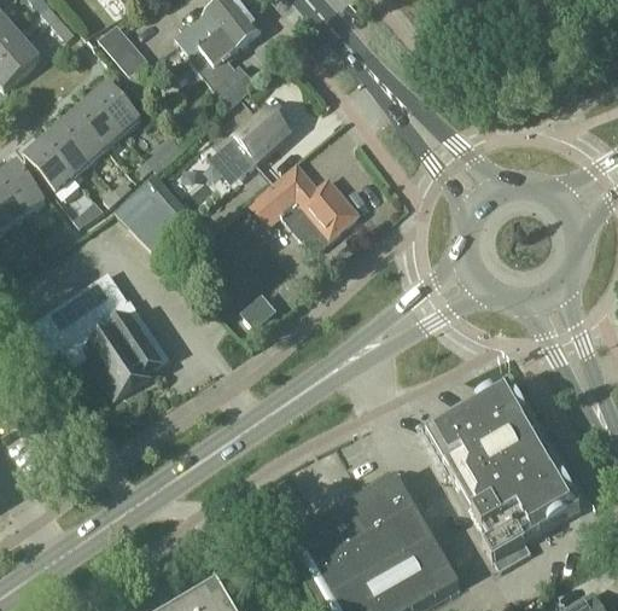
[(221,0),(174,38),(188,56),(246,10),(238,0),(221,0)]
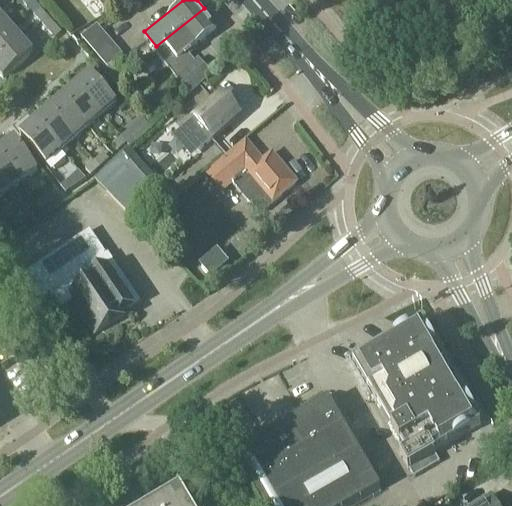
[(41,18),(48,12),(40,3),(33,8),(41,18)]
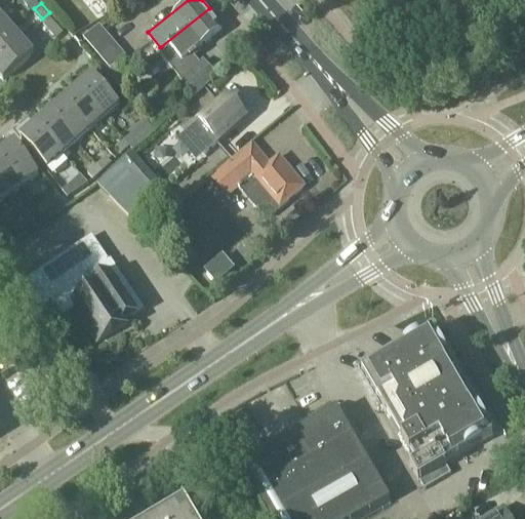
[(209,8),(160,47),(162,49),(161,50),(193,88),(215,70),(203,55),(199,58),(194,52),(196,51),(193,47),(221,25),(209,8)]
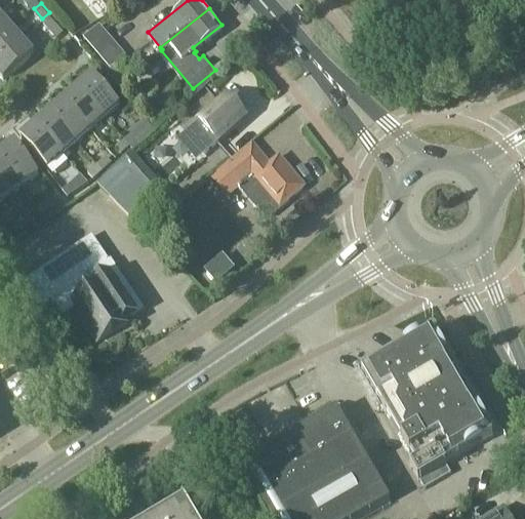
[(0,9),(0,31),(10,22),(0,9)]
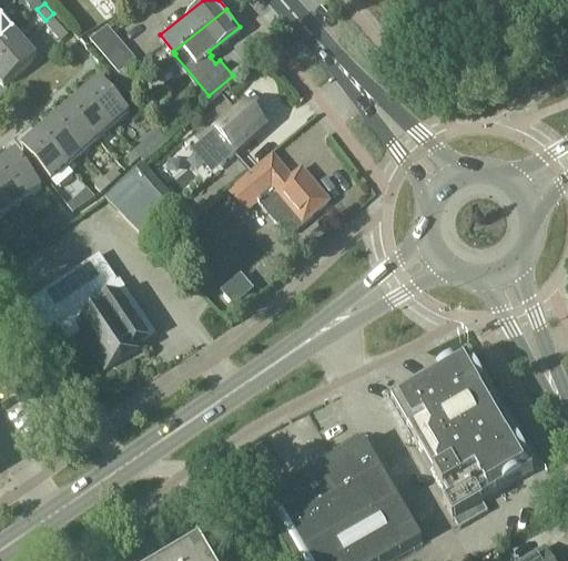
[(46,20),(54,30),(60,38),(68,31),(62,24),(53,13),(46,20)]
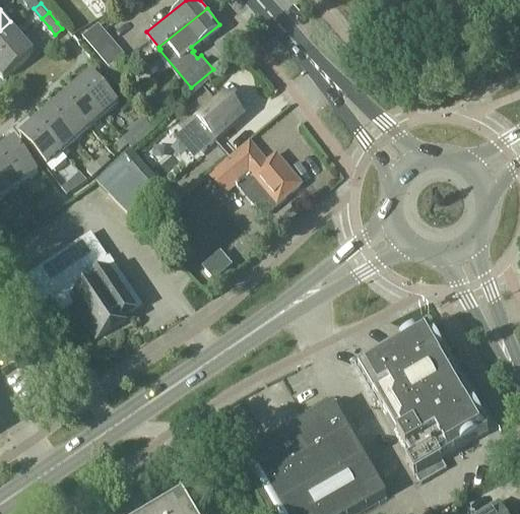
[(81,30),(109,62),(124,49),(96,17),(81,30)]
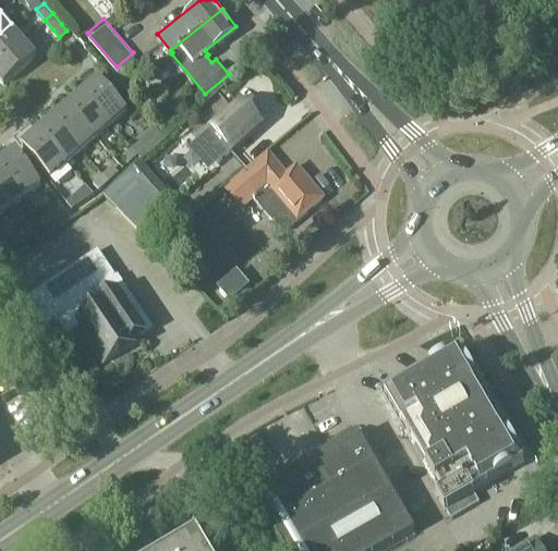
[(11,23),(0,33),(0,57),(23,37),(11,23)]
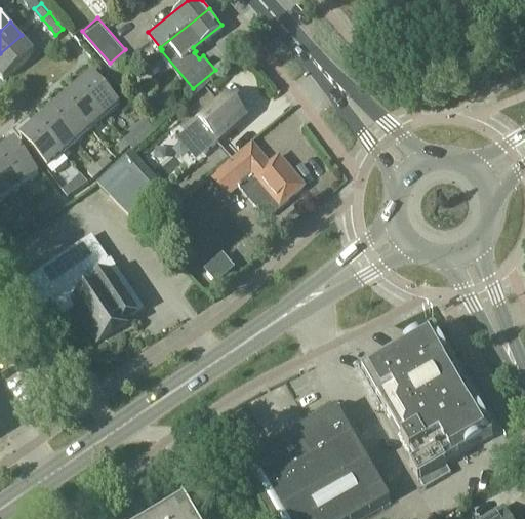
[(22,35),(0,53),(0,72),(3,76),(34,48),(22,35)]
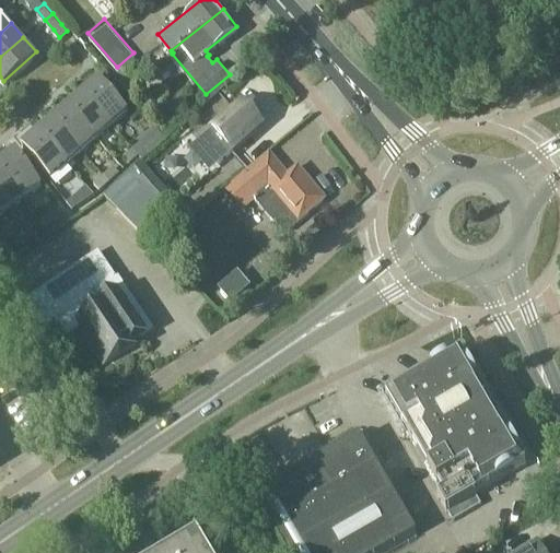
[(121,66),(113,72),(126,87),(133,80),(121,66)]
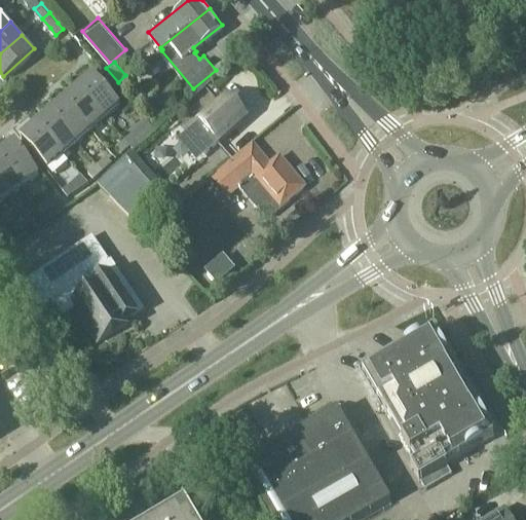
[(77,82),(105,113),(120,100),(92,69),(77,82)]
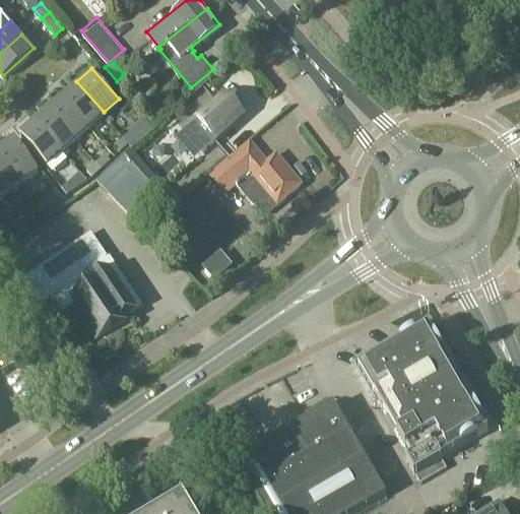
[(104,112),(76,81),(62,93),(89,124),(104,112)]
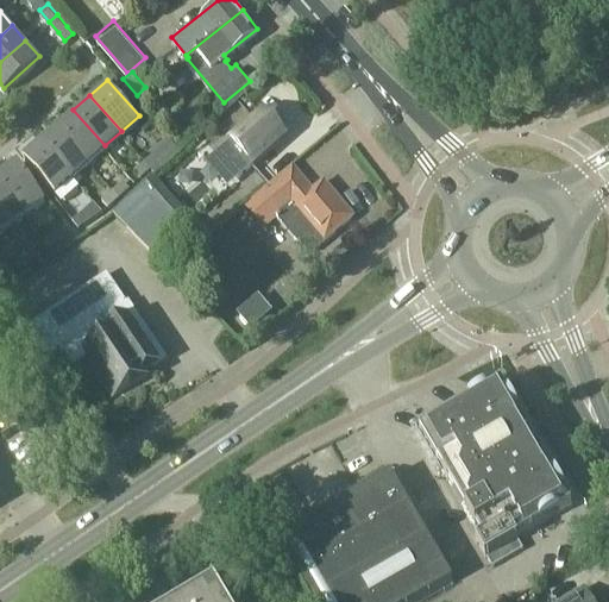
[(253,158),(255,160),(284,132),(261,106),(233,131),(234,132),(215,149),(238,173),(253,158)]
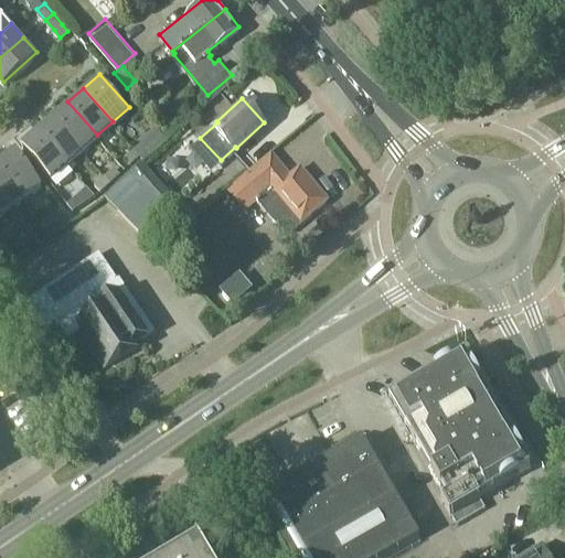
[(67,102),(53,115),(83,148),(97,135),(67,102)]
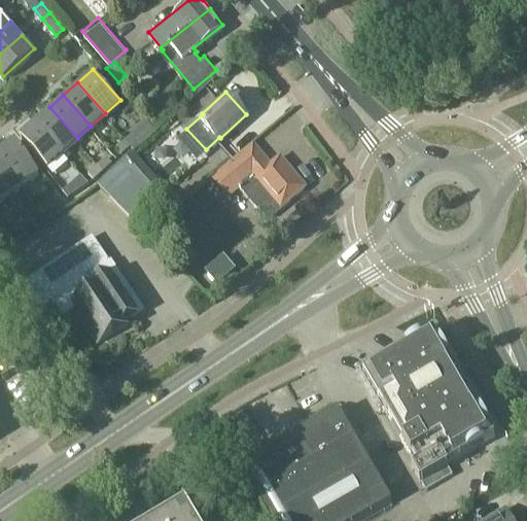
[(77,138),(49,107),(35,119),(63,150),(77,138)]
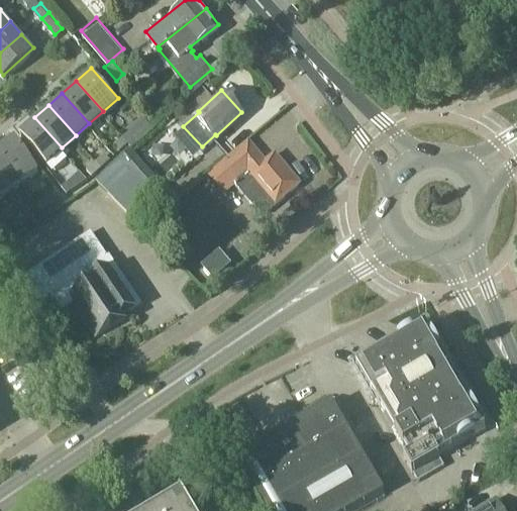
[(124,132),(122,133),(132,144),(153,125),(143,114),(131,125),(124,132)]
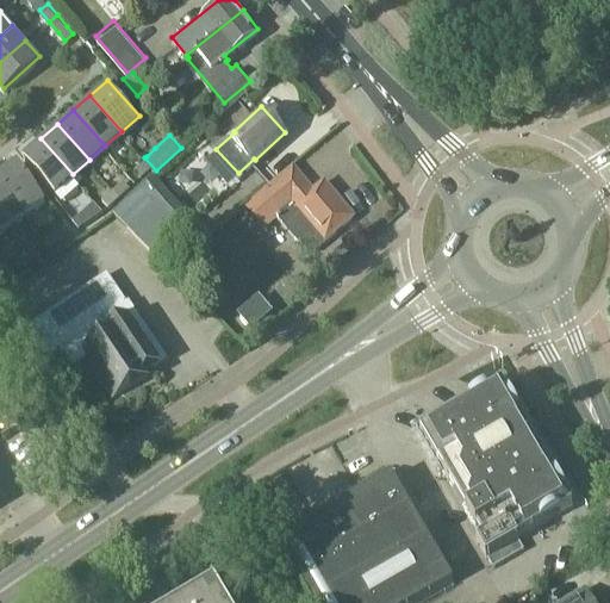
[(73,174),(41,138),(23,154),(55,190),(73,174)]
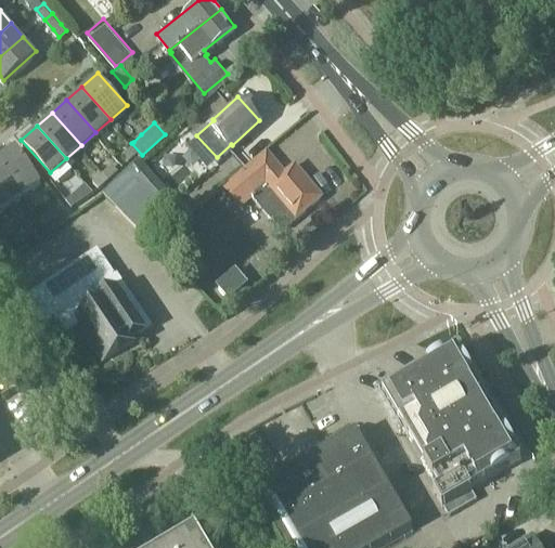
[(131,143),(121,152),(121,153),(132,164),(142,155),(131,143)]
